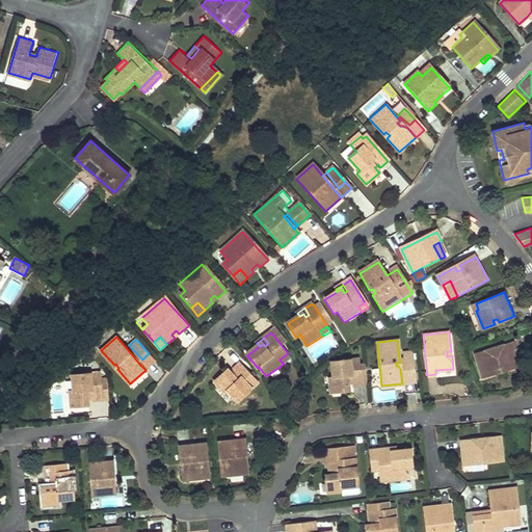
[(516,340),(477,351),(484,376),(515,367),(510,350),(515,349),(519,348),(516,340)]
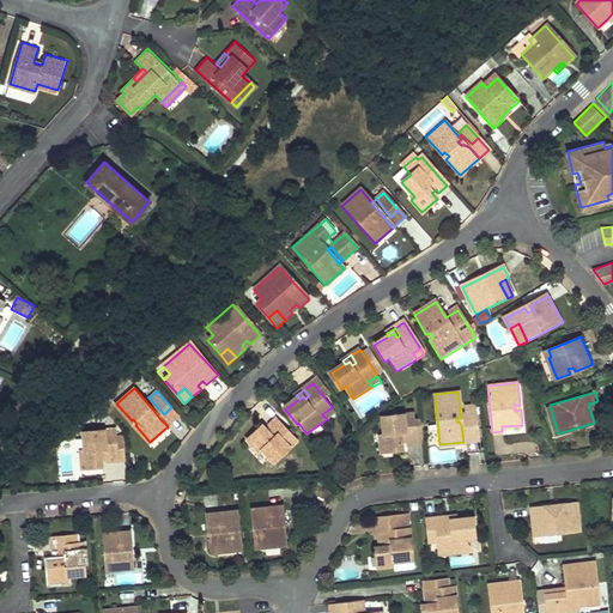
[(164,414),(153,402),(150,406),(159,418),(164,414)]
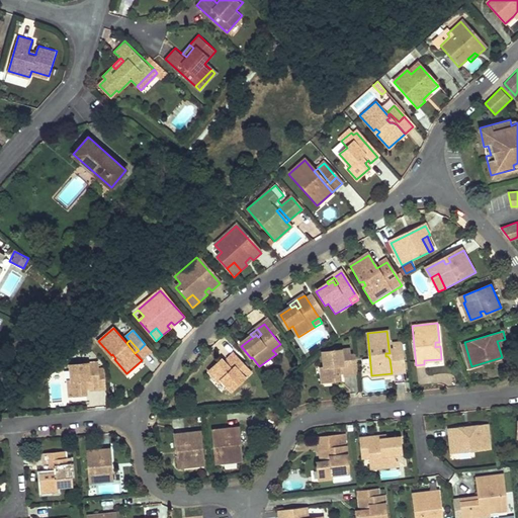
[(507,356),(502,340),(497,341),(502,357),(507,356)]
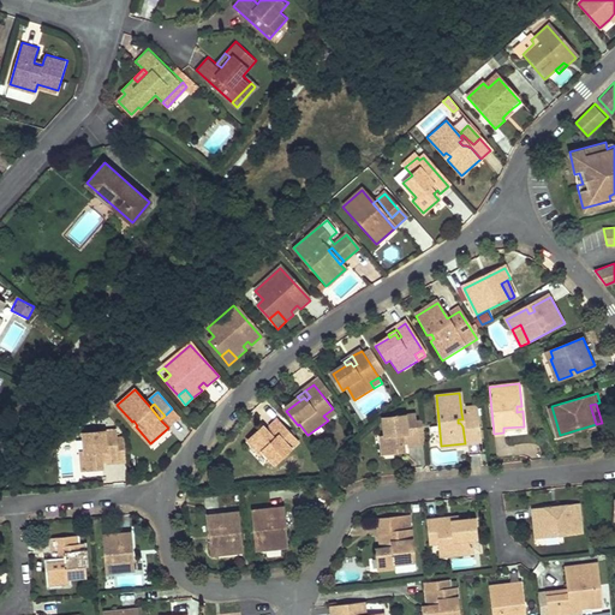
[(476,406),(464,407),(465,413),(466,428),(477,427),(476,406)]
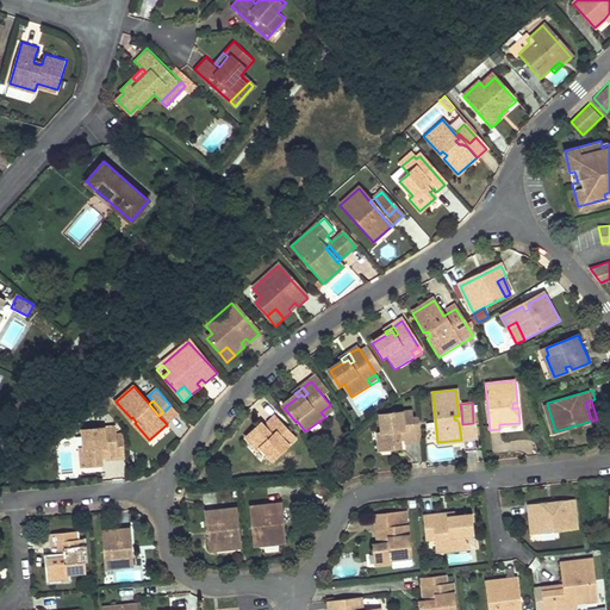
[(178,414),(170,405),(163,412),(159,416),(167,424),(178,414)]
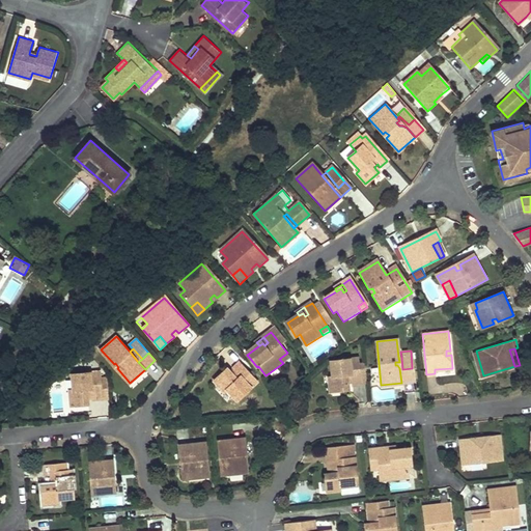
[(290,358),(287,353),(279,359),(283,363),(290,358)]
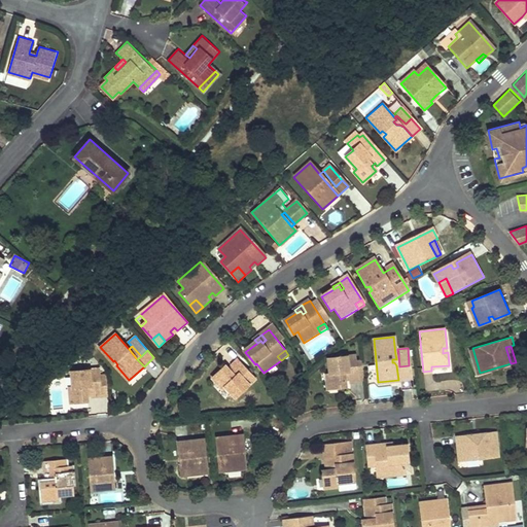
[(398,354),(395,354),(396,359),(392,359),(392,362),(394,362),(396,365),(398,380),(411,379),(409,365),(399,366),(398,354)]
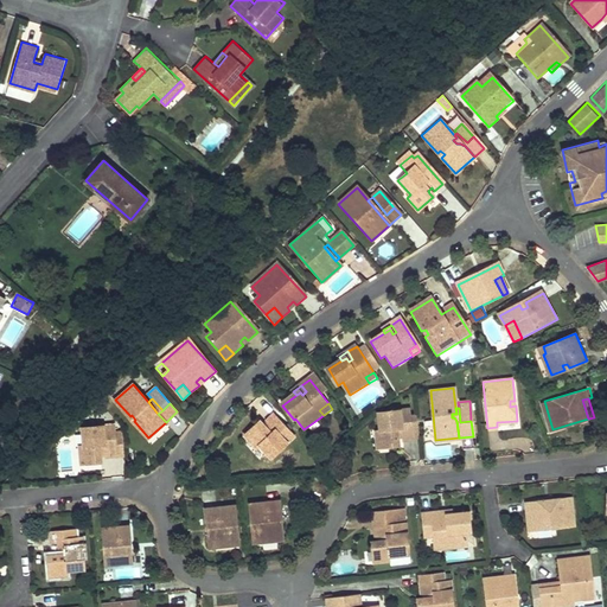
[(411,419),(410,411),(379,416),(383,433),(378,433),(381,451),(401,447),(400,438),(403,436),(404,442),(422,440),(419,417),(411,419)]
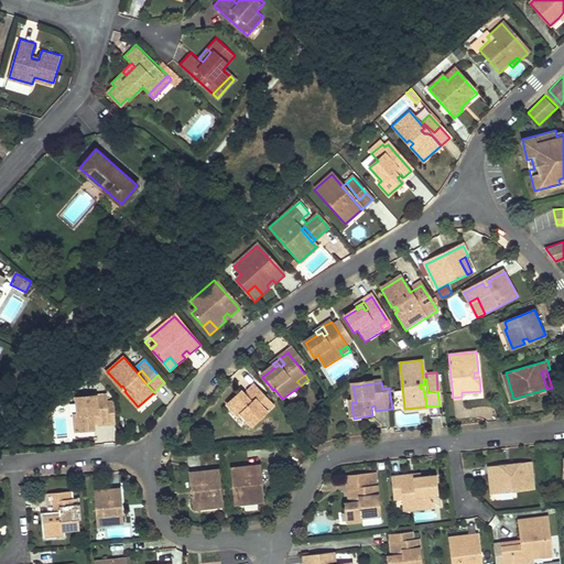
[(272,409),(252,387),(245,393),(249,398),(246,401),(241,397),(239,393),(225,405),(235,416),(238,414),(250,427),(272,409)]
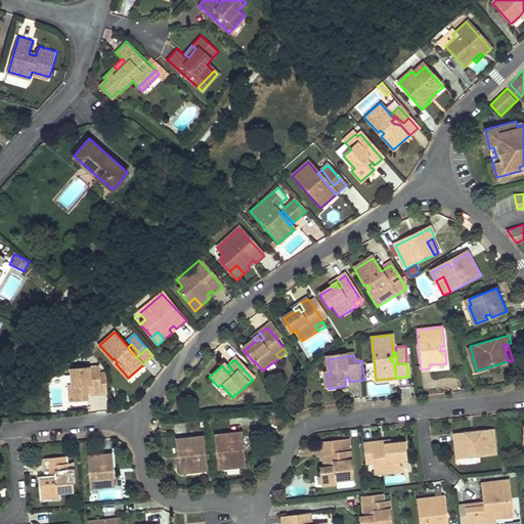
[(69,385),(70,401),(87,400),(87,391),(91,390),(91,395),(101,394),(99,374),(98,367),(72,369),(73,384),(69,385)]
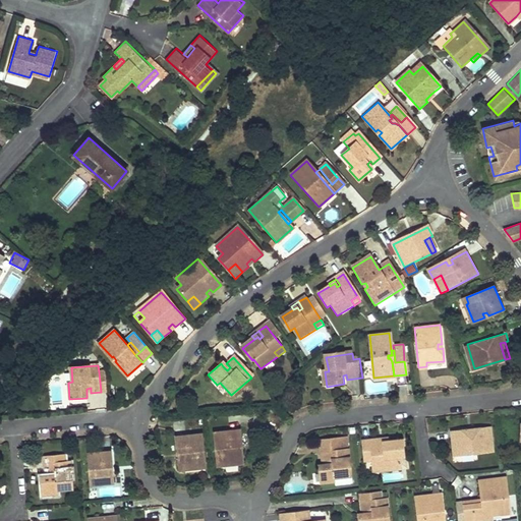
[(99,371),(101,392),(108,392),(106,371),(99,371)]
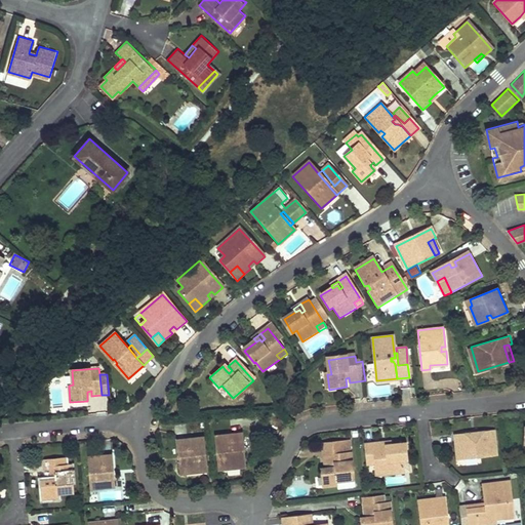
[(352,396),(363,396),(363,382),(352,382),(352,396)]
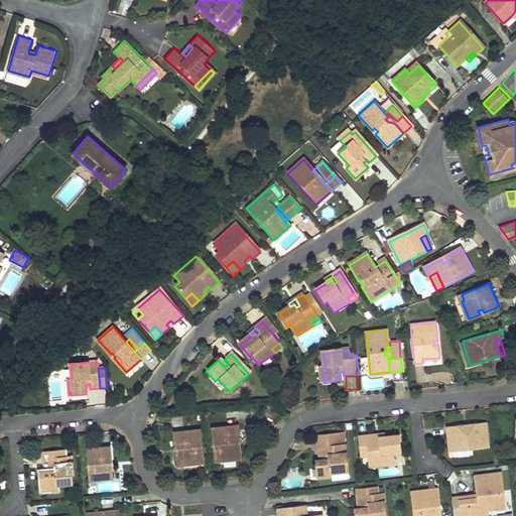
[(107,404),(107,390),(90,391),(91,404),(107,404)]
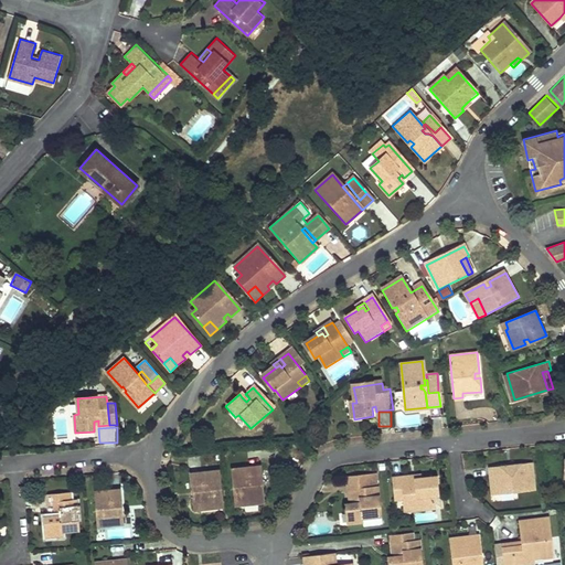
[(492,469),(493,478),(498,478),(499,496),(537,491),(534,464),(492,469)]
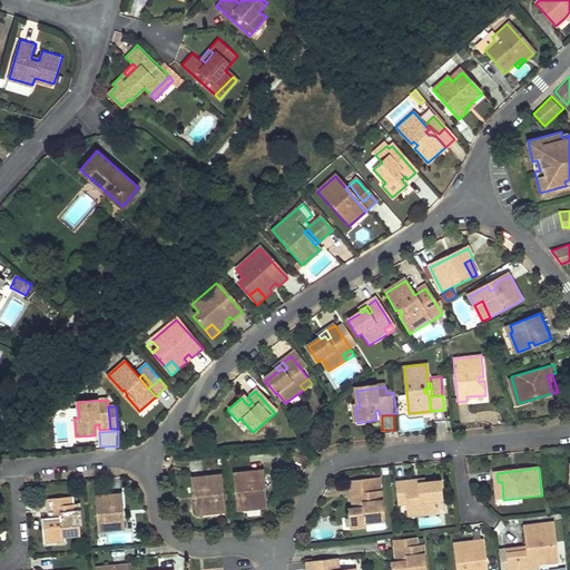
[(262,470),(233,472),(236,505),(243,504),(243,509),(265,507),(263,493),(259,494),(258,489),(263,488),(262,470)]
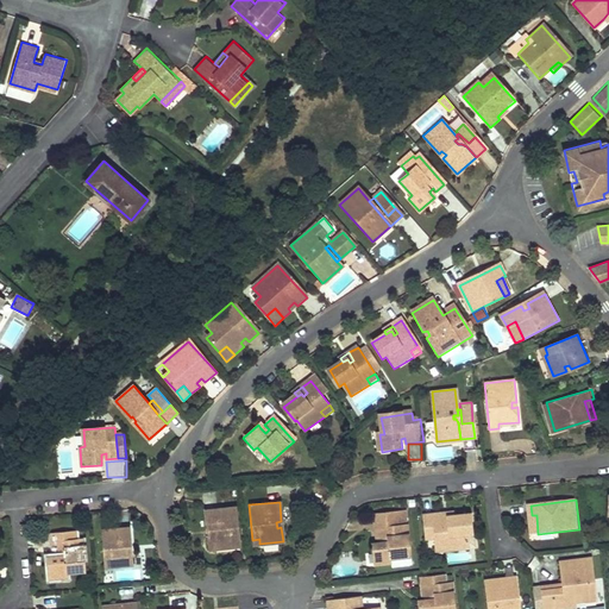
[(236,508),(205,509),(207,529),(211,529),(212,534),(207,534),(208,548),(231,547),(230,544),(238,542),(236,508)]
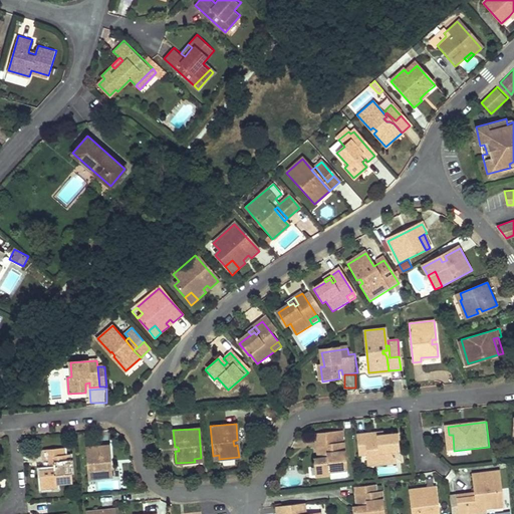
[(313,457),(315,476),(330,474),(330,471),(345,469),(342,442),(341,430),(329,432),(330,444),(316,445),(317,453),(326,452),(327,456),(313,457)]
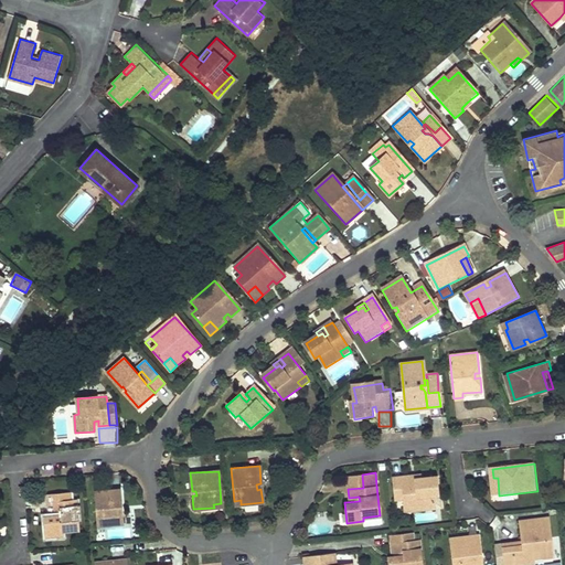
[(347,476),(348,489),(363,488),(362,475),(347,476)]
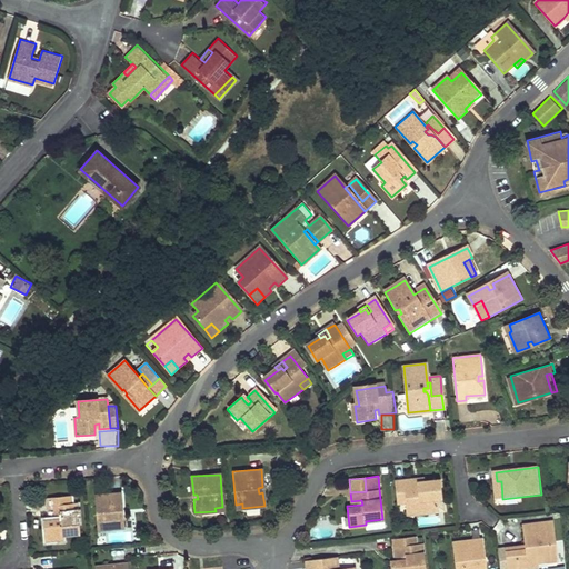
[(396,482),(398,503),(406,502),(407,509),(417,508),(418,515),(443,511),(442,499),(440,500),(438,481),(422,483),(418,483),(419,488),(415,488),(413,480),(396,482)]
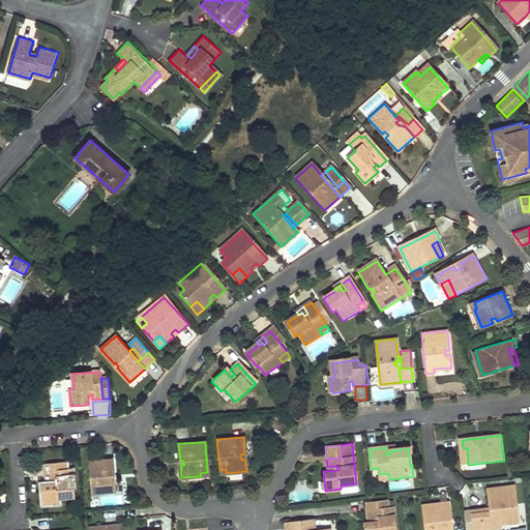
[(88,461),(89,490),(96,490),(96,493),(116,492),(115,477),(112,477),(112,474),(115,473),(114,460),(88,461)]
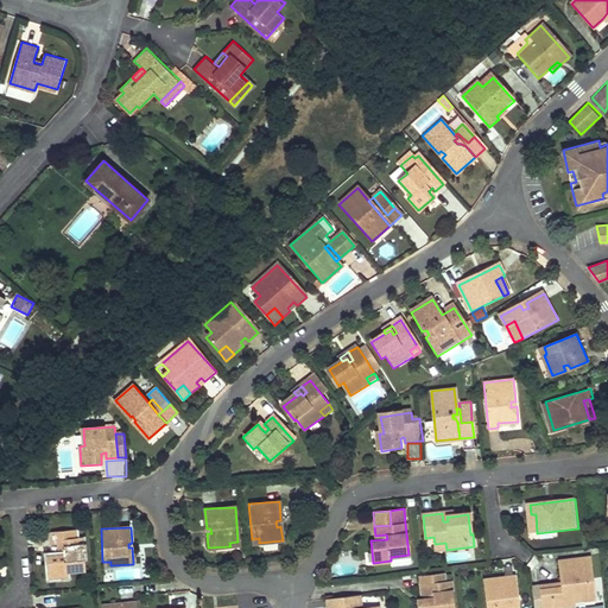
[(46,558),(48,578),(65,577),(65,572),(82,571),(81,542),(74,542),(50,543),(51,553),(57,553),(57,558),(51,558),(46,558)]
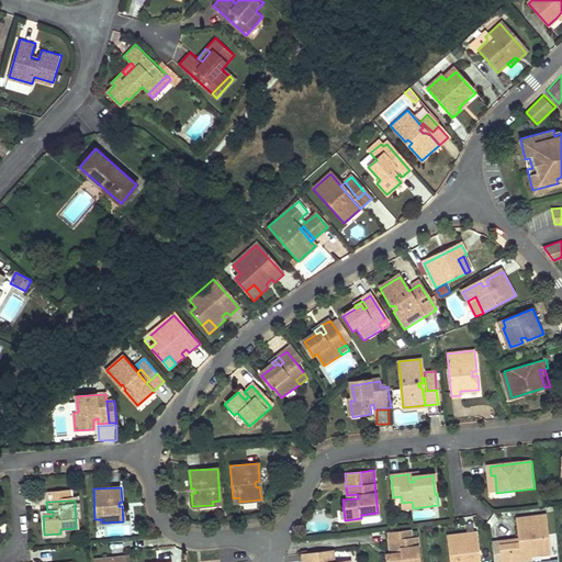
[(378,513),(361,515),(361,518),(362,523),(379,521),(378,513)]
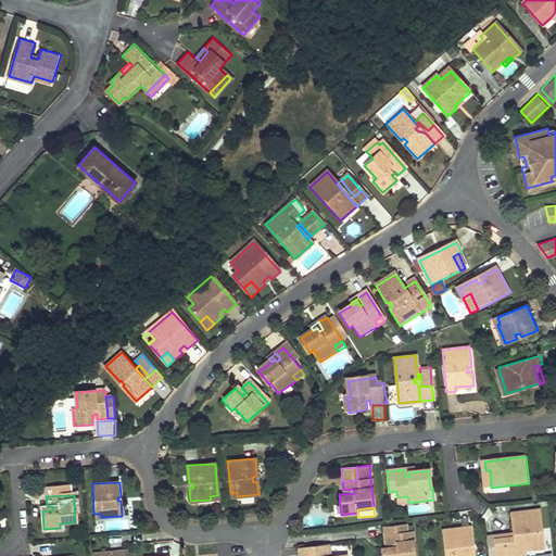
[(500,555),(544,551),(543,542),(539,509),(512,513),(514,532),(515,535),(495,539),(494,534),(488,535),(490,555),(500,555)]
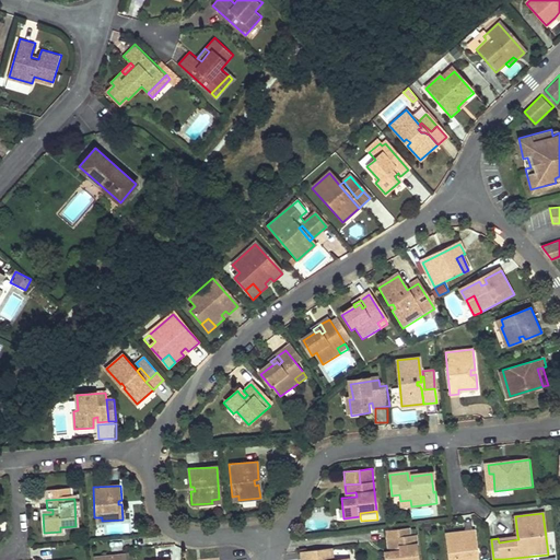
[(388,533),(388,540),(410,537),(409,531),(388,533)]
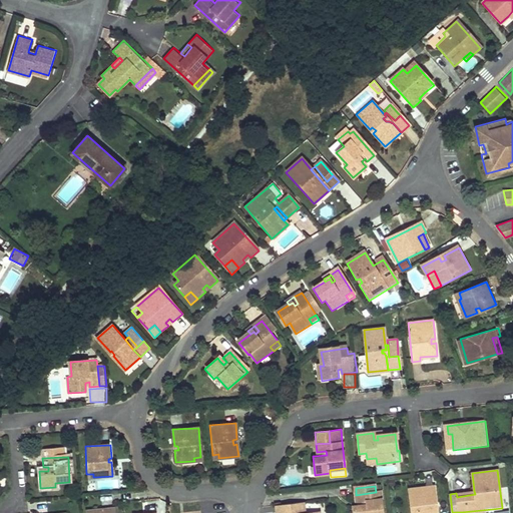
[(438,512),(436,487),(411,490),(413,512),(438,512)]
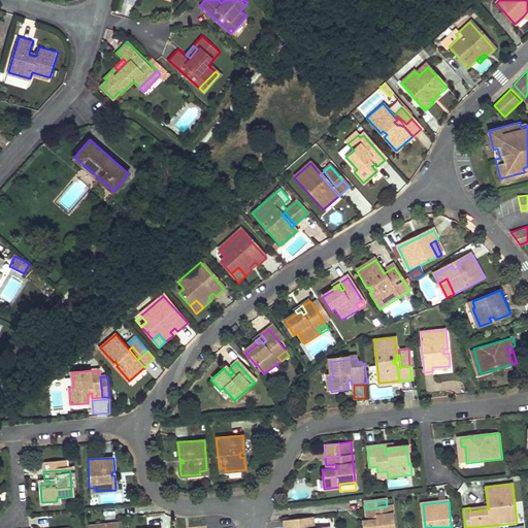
[(364,523),(364,527),(395,527),(393,506),(387,506),(366,509),(367,518),(372,518),(372,522),(364,523)]
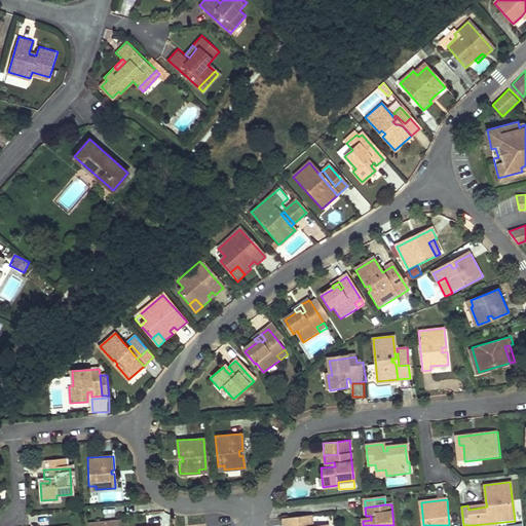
[(311,525),(311,516),(295,518),(284,519),(284,525),(311,525)]
